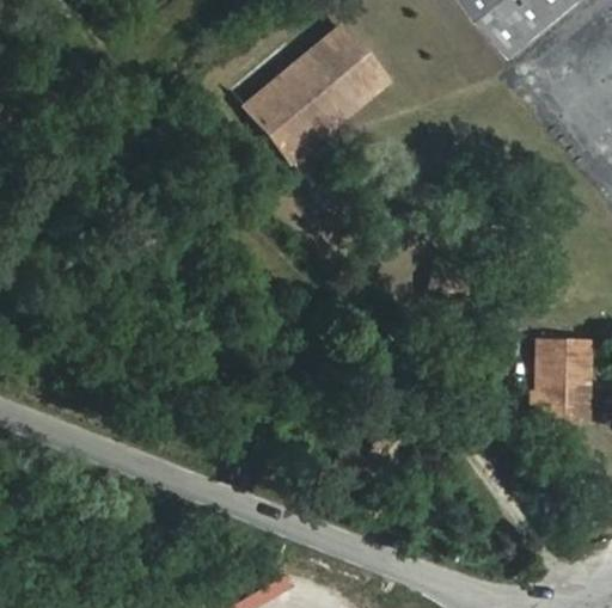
[(467,0),(513,55),(579,0),(467,0)]
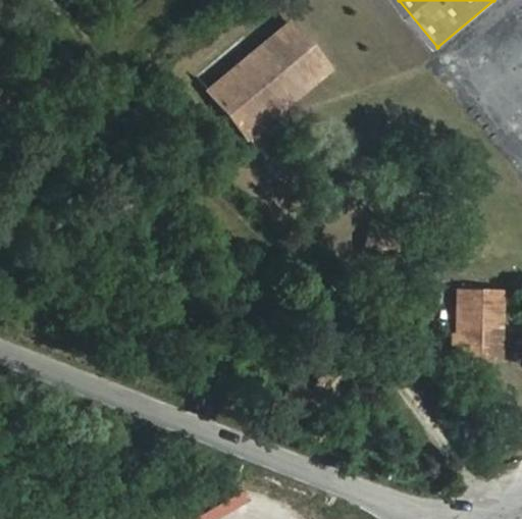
[(289,20),(205,89),(244,137),(327,67),(289,20)]
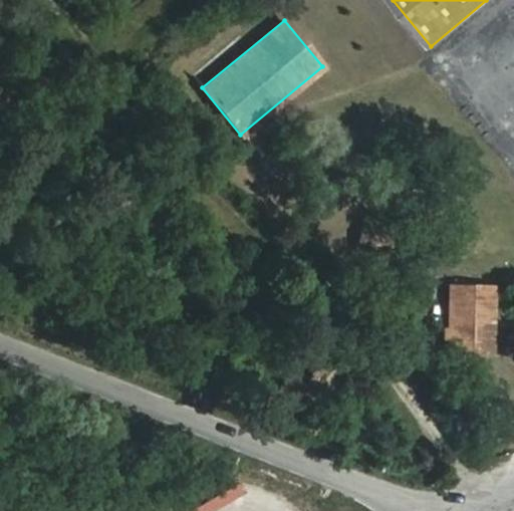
[(358,235),(355,248),(416,264),(420,251),(358,235)]
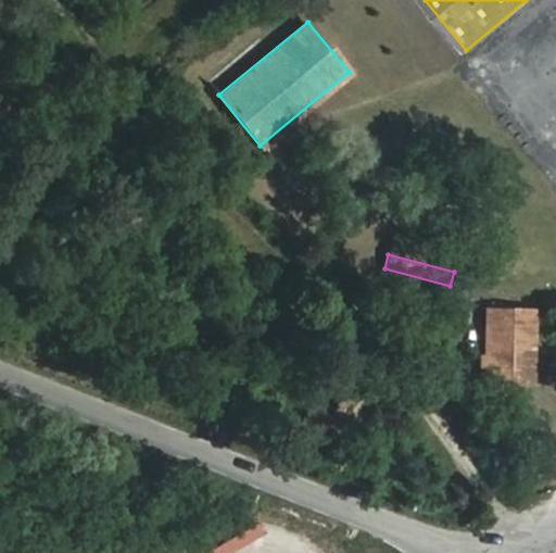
[(532,308),(485,306),(484,381),(530,382),(532,308)]
